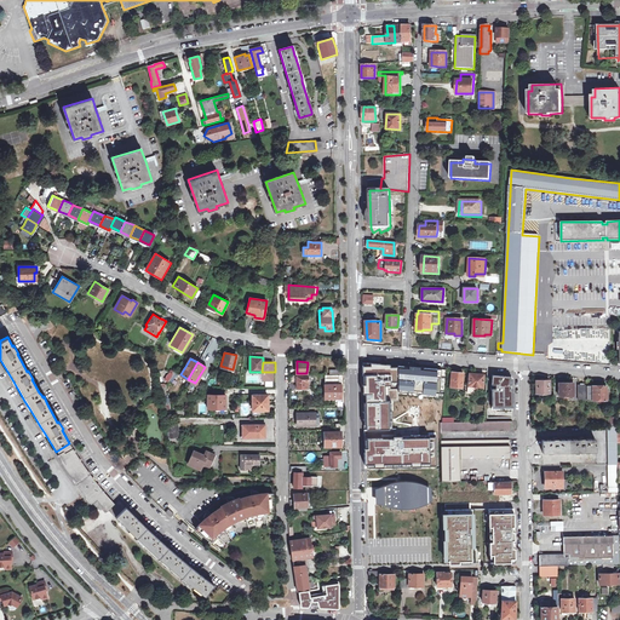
[(363,363),(366,430),(391,431),(390,402),(399,402),(400,395),(408,395),(408,399),(440,400),(442,369),(363,363)]
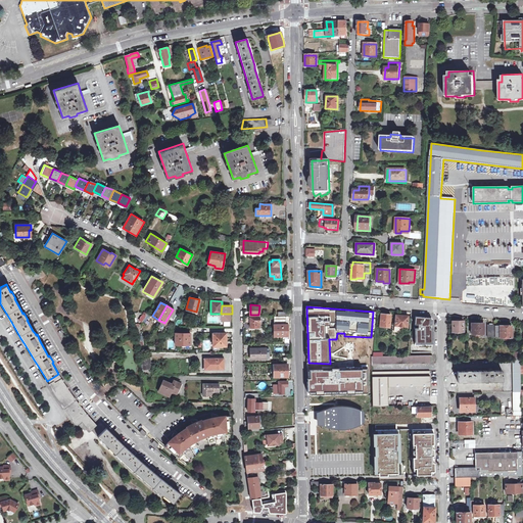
[(151,316),(147,314),(146,315),(141,322),(145,325),(151,316)]
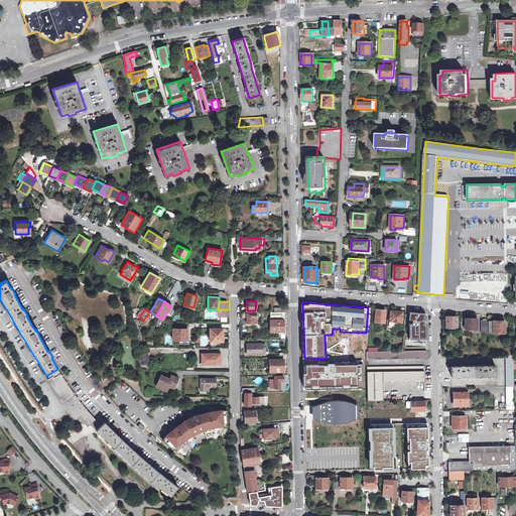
[(229,309),(218,309),(218,317),(227,318),(229,318),(229,309)]
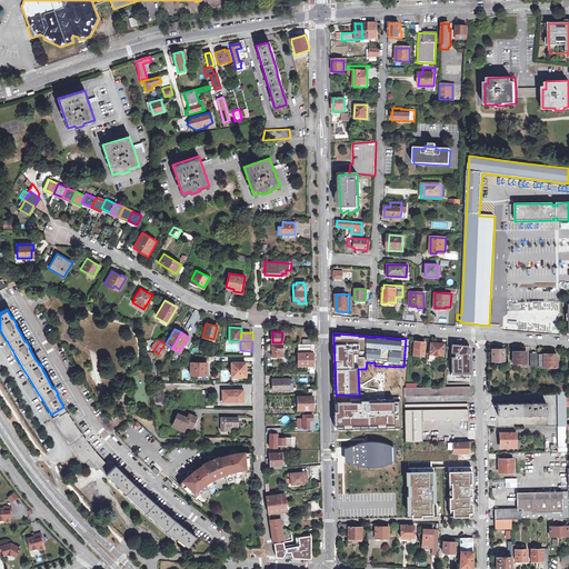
[(425,342),(413,341),(412,355),(423,356),(425,342)]
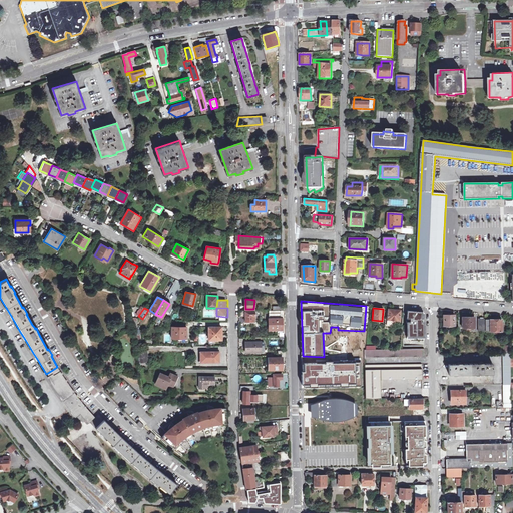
[(389,329),(394,330),(395,322),(399,322),(400,310),(388,309),(387,321),(390,321),(389,329)]
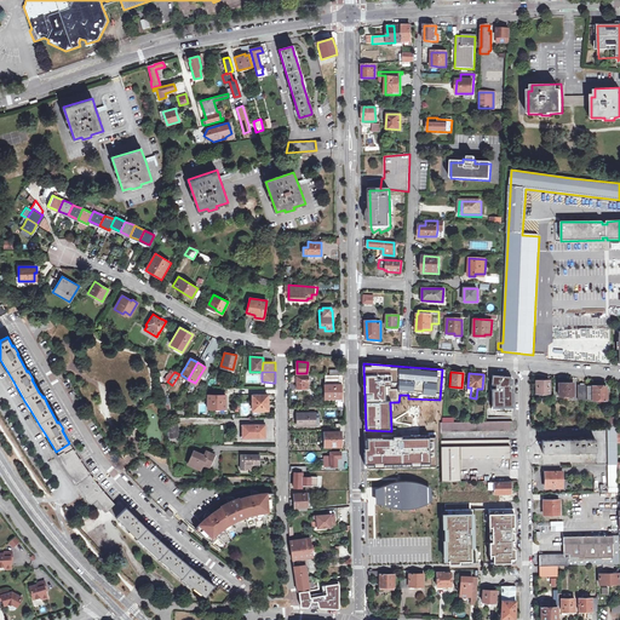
[(297,374),(292,374),(292,382),(297,382),(297,388),(306,388),(306,382),(309,382),(308,375),(297,375),(297,374)]
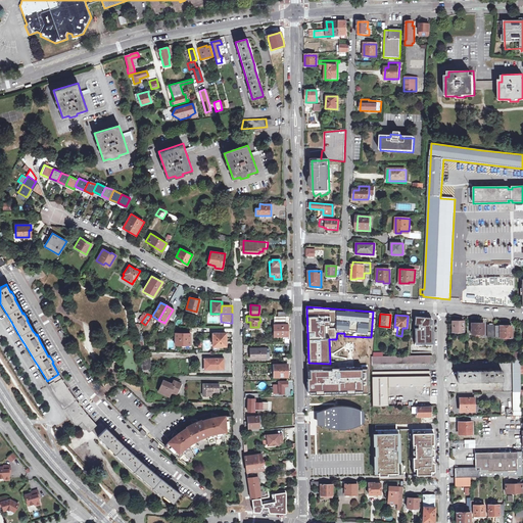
[(286,316),(274,316),(275,324),(274,324),(274,336),(287,336),(287,324),(286,324),(286,316)]
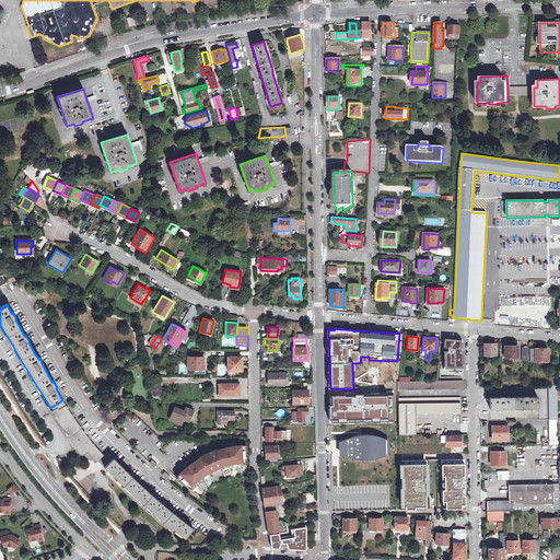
[(461,340),(444,338),(443,347),(447,347),(447,352),(444,352),(445,365),(445,368),(462,366),(462,352),(459,352),(461,340)]
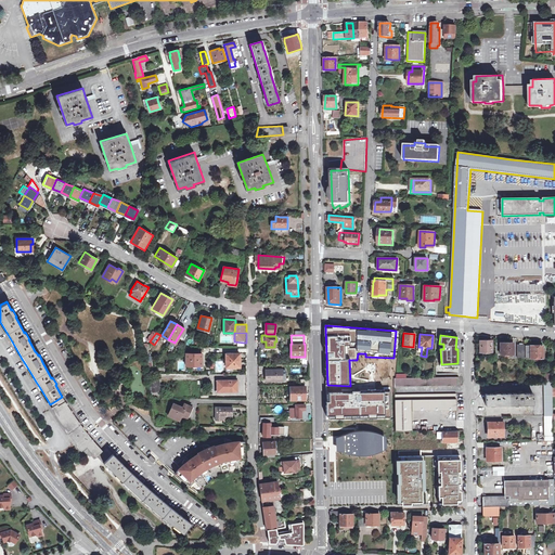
[(479,340),(480,351),(492,351),(492,339),(479,340)]
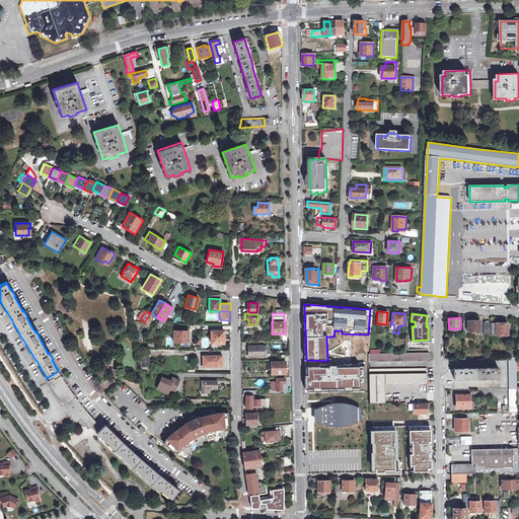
[(463,320),(464,331),(479,330),(479,319),(466,319),(466,320),(463,320)]
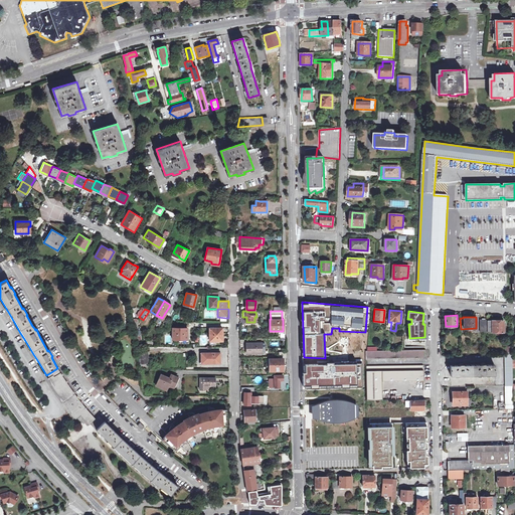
[(487,320),(487,332),(492,332),(492,335),(504,334),(504,320),(487,320)]
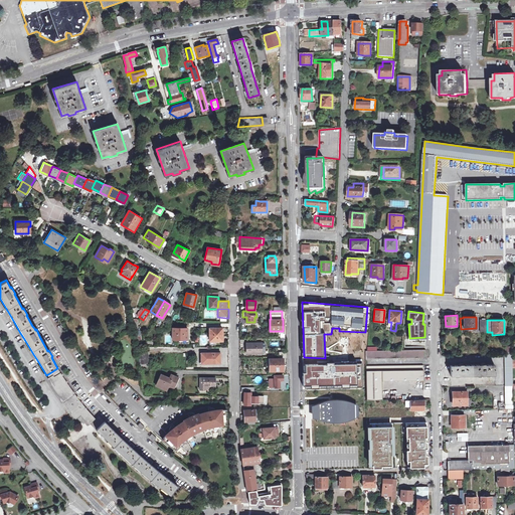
[(187,339),(187,327),(185,327),(172,327),(172,338),(178,338),(187,339)]
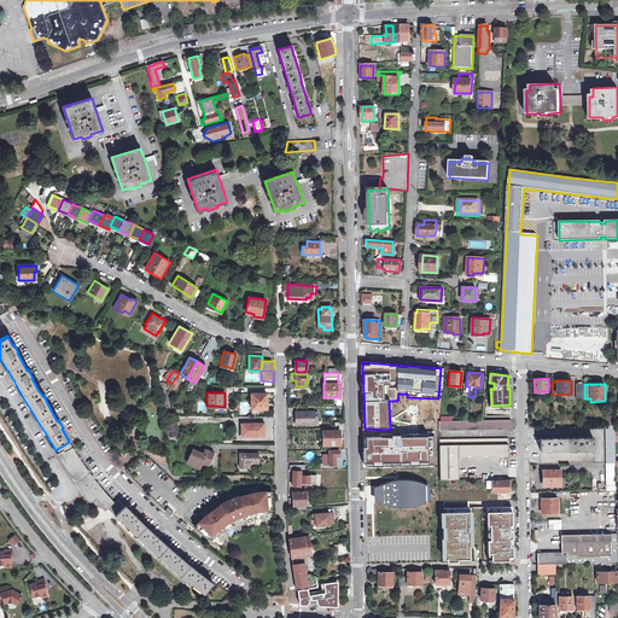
[(267,408),(267,394),(251,394),(251,401),(251,408),(267,408)]
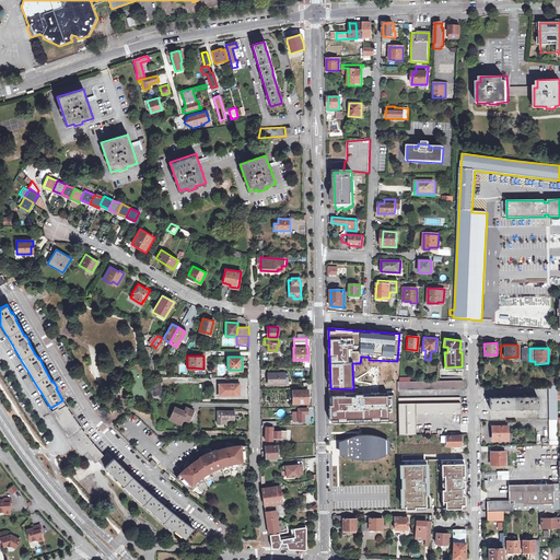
[(275,382),(286,382),(286,373),(268,373),(268,382),(268,384),(275,384),(275,382)]
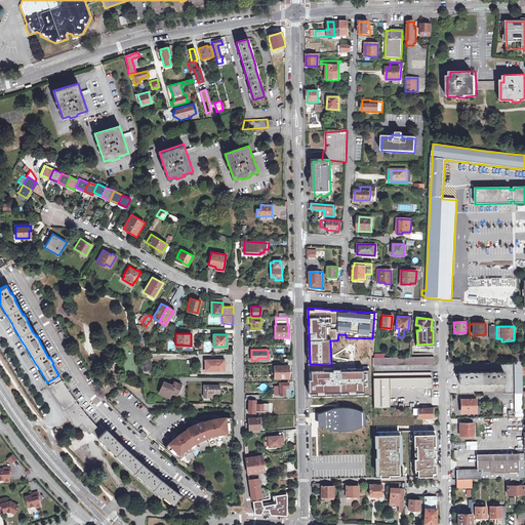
[(372,366),(427,364),(427,357),(408,357),(391,357),(385,357),(376,358),(373,358),(372,358),(372,366)]
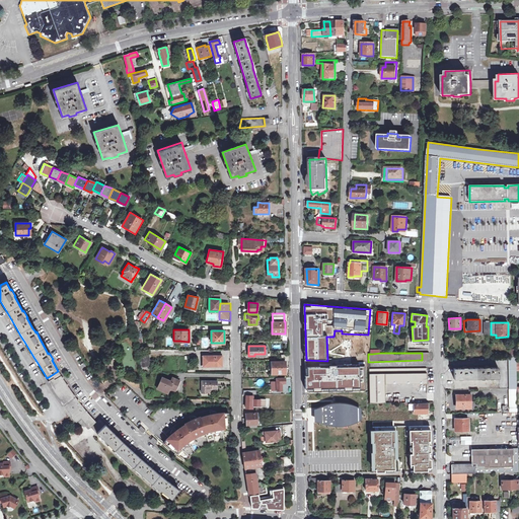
[(140,356),(142,368),(153,366),(150,354),(140,356)]
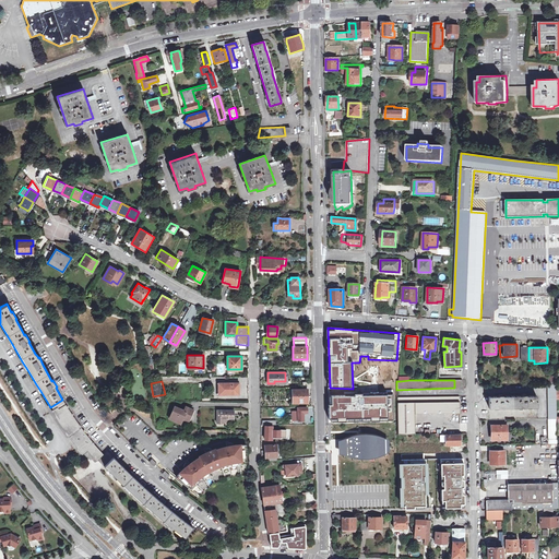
[(240,396),(240,383),(218,383),(218,396),(240,396)]
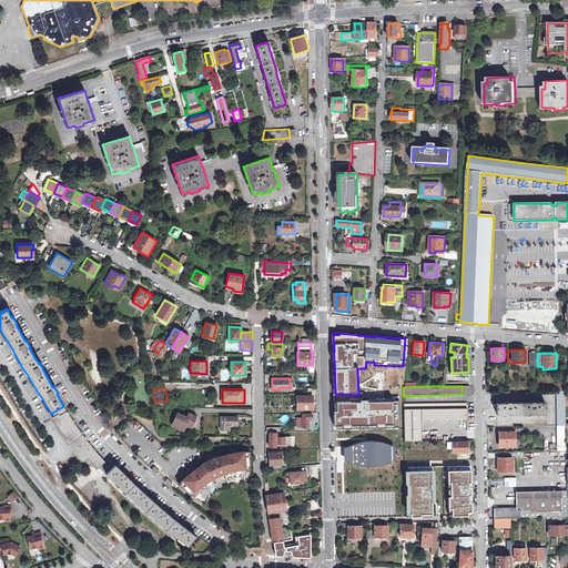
[(556,391),(556,425),(565,425),(565,418),(565,405),(565,401),(565,396),(565,391),(556,391)]
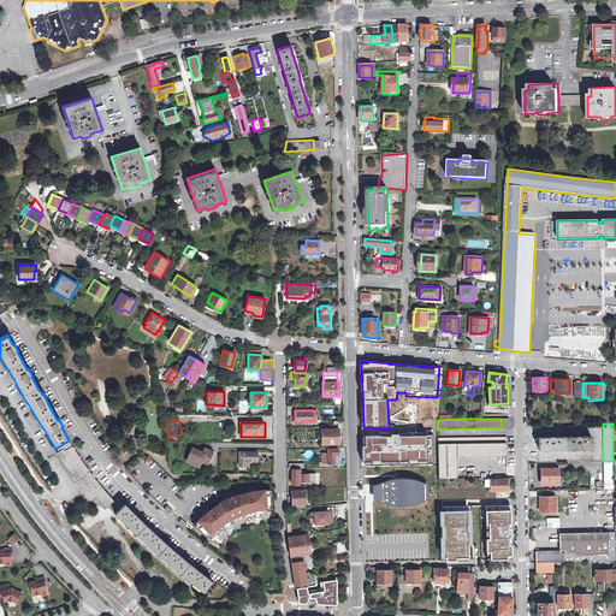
[(338,443),(338,428),(321,428),(321,442),(338,443)]
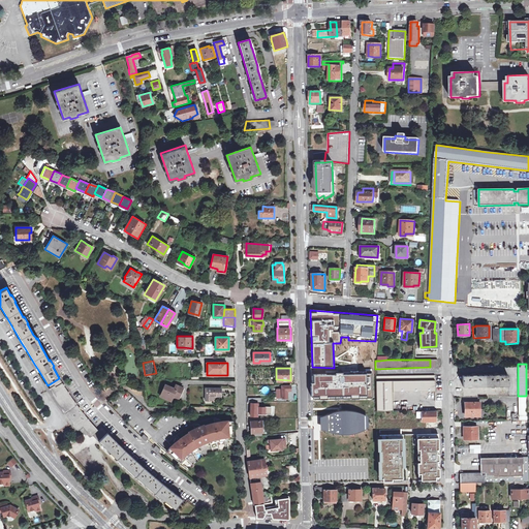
[(309,384),(311,399),(319,397),(320,401),(328,401),(328,397),(350,397),(350,401),(360,401),(359,398),(373,397),(372,374),(313,376),(313,384),(309,384)]
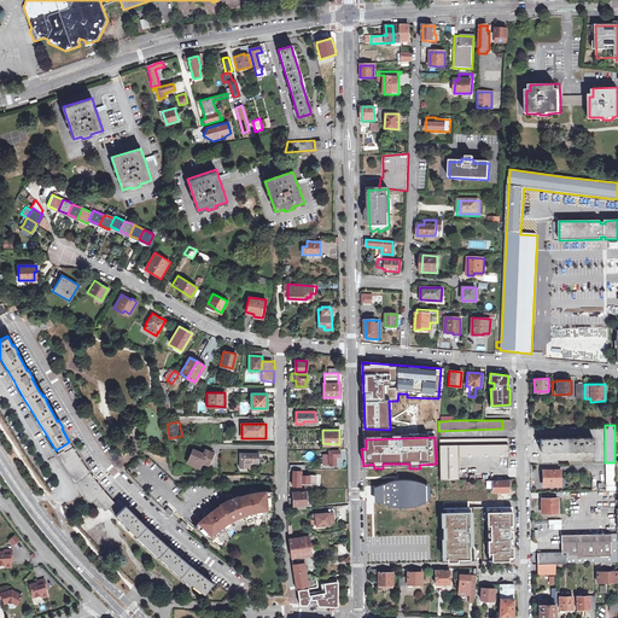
[(593,450),(593,437),(540,438),(540,452),(593,450)]
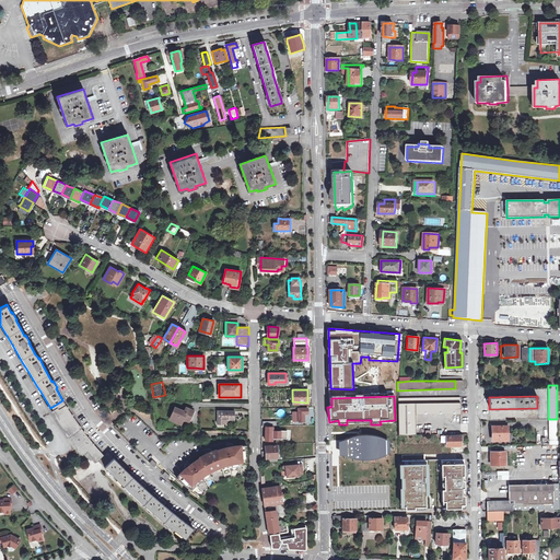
[(397,400),(397,415),(399,435),(417,435),(416,415),(461,413),(459,397),(397,398),(397,400)]
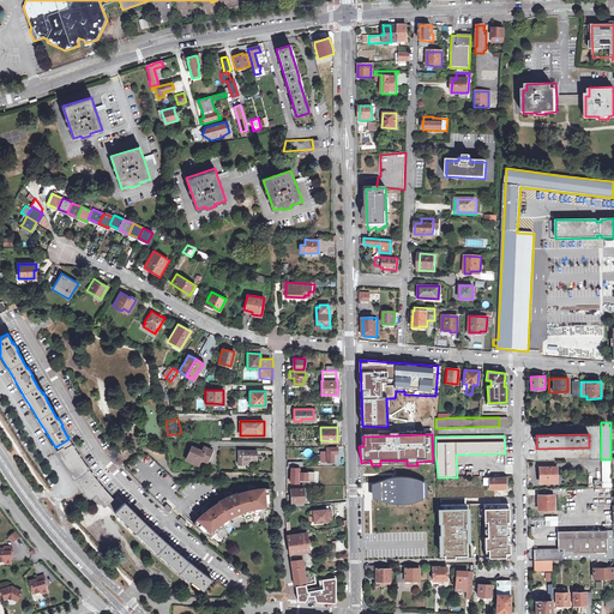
[(68,439),(55,447),(58,452),(64,449),(65,450),(72,445),(68,439)]
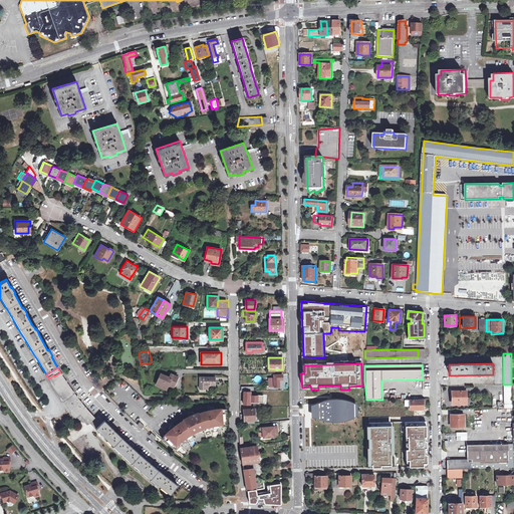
[(75,394),(60,372),(54,376),(53,375),(48,378),(63,403),(75,419),(80,416),(87,424),(89,422),(94,418),(75,394)]
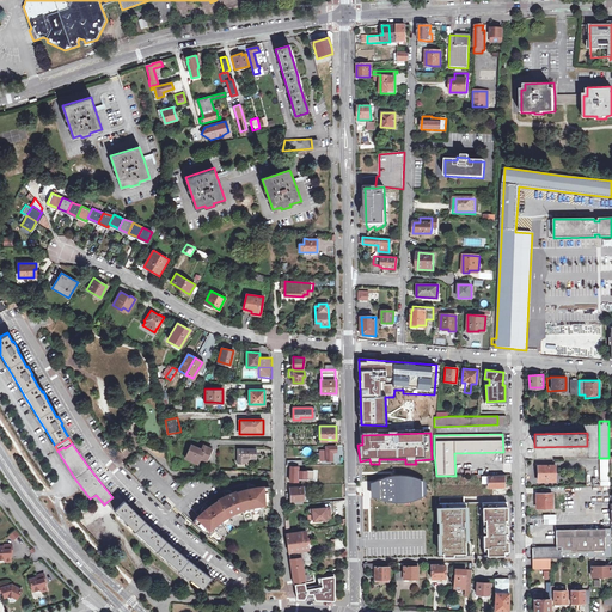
[(196,464),(200,458),(206,460),(210,448),(208,447),(202,445),(201,448),(191,445),(184,458),(196,464)]
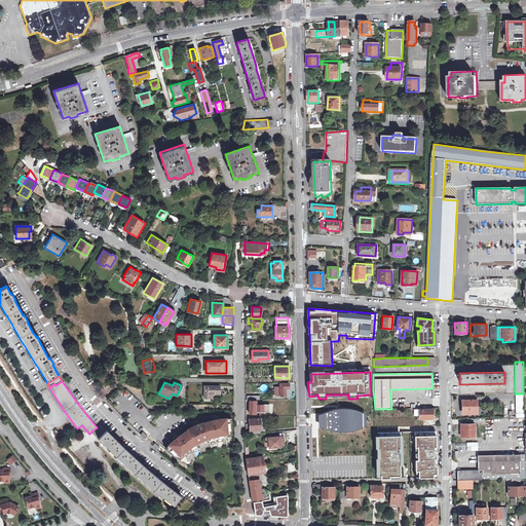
[(286,397),(286,388),(289,388),(289,383),(279,383),(279,386),(279,396),(286,397)]
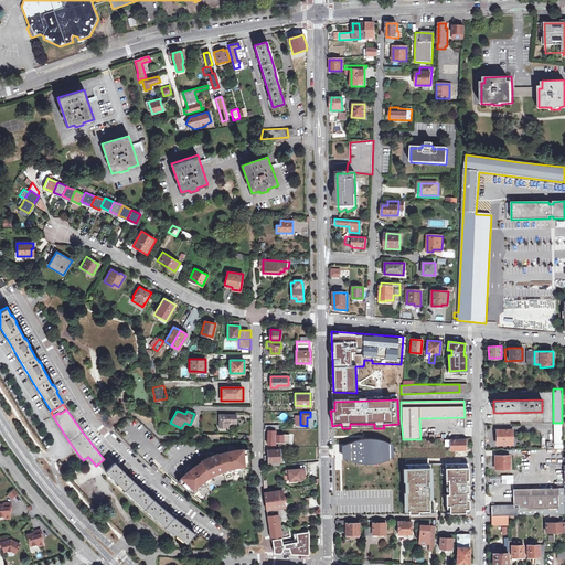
[(225,427),(225,423),(235,423),(235,419),(235,415),(235,414),(219,414),(217,427),(225,427)]
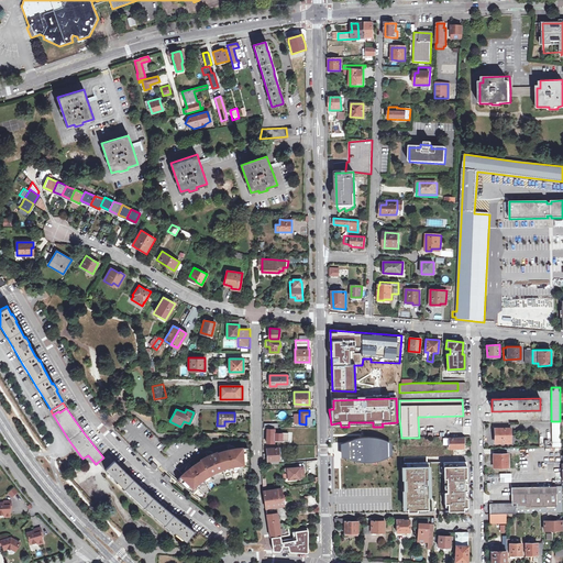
[(560,421),(551,421),(552,438),(561,438),(560,421)]
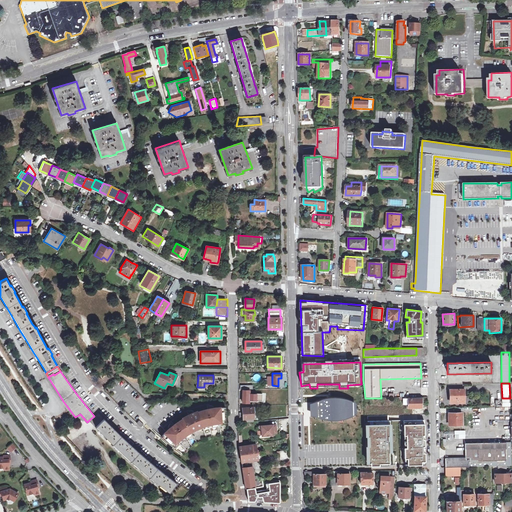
[(469,402),(469,389),(456,389),(456,402),(469,402)]
